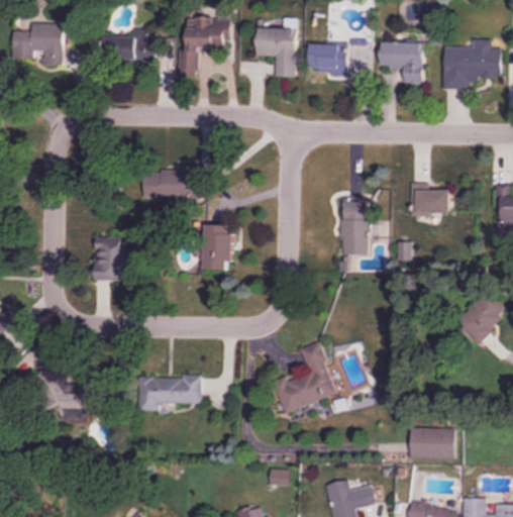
[(186,27),(184,78),(206,79),(207,53),(228,54),(229,19),(194,18),(194,27),(186,27)]
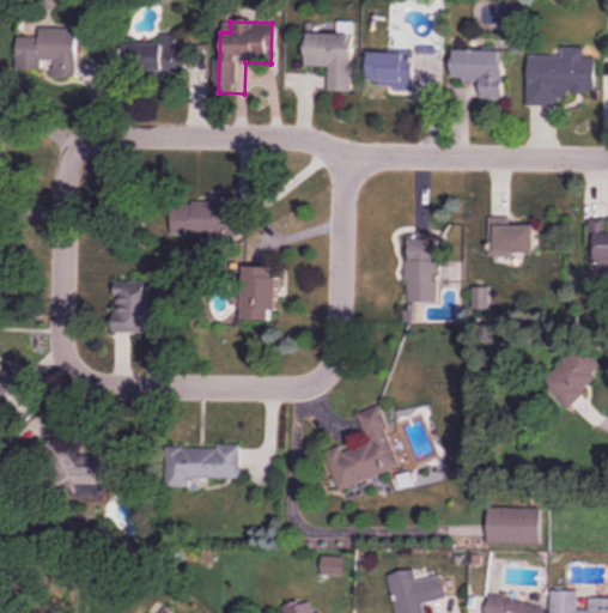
[(348,22),(334,22),(334,32),(304,32),(304,73),(347,74),(348,22)]
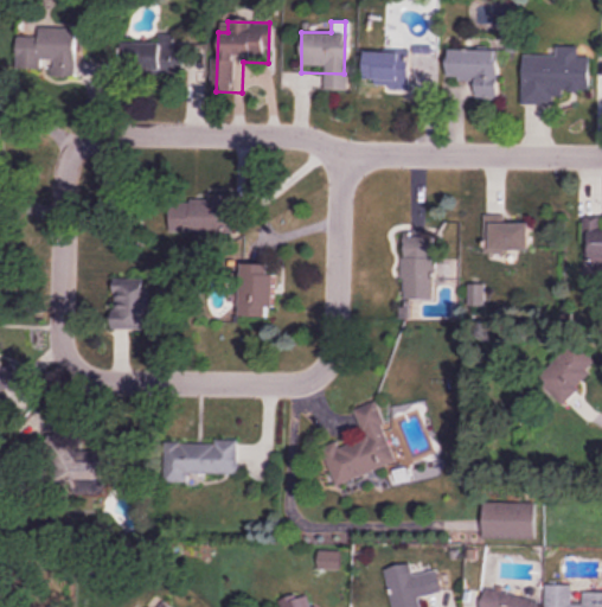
[(34,26),(34,37),(13,37),(13,70),(45,70),(45,77),(70,77),(71,26),(34,26)]
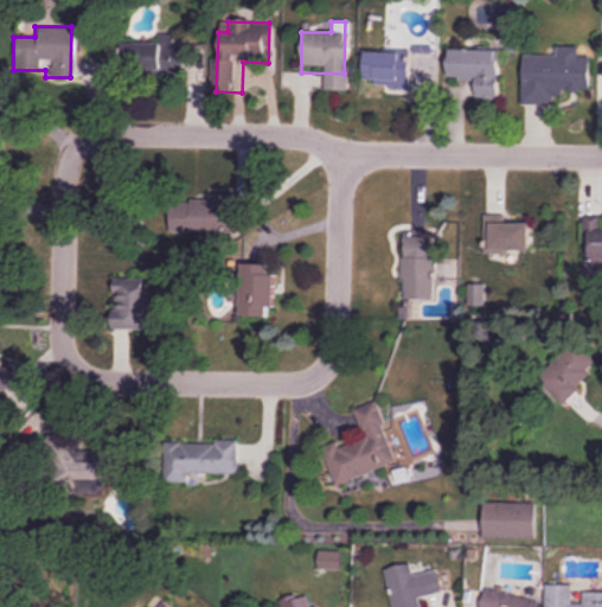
[(183,76),(183,43),(120,43),(120,76),(183,76)]
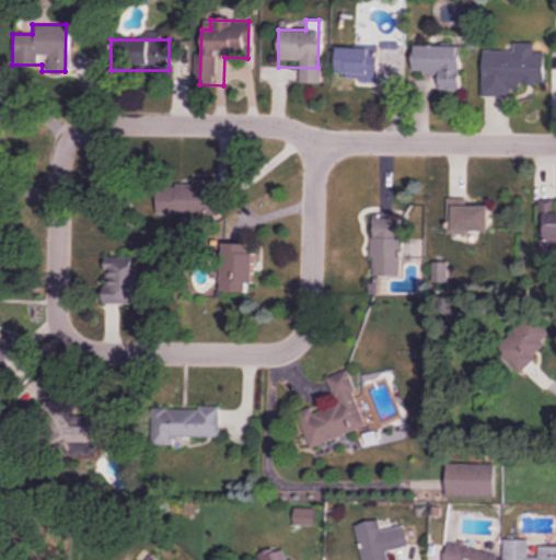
[(436,93),(456,93),(456,46),(409,45),(409,74),(436,76),(436,93)]
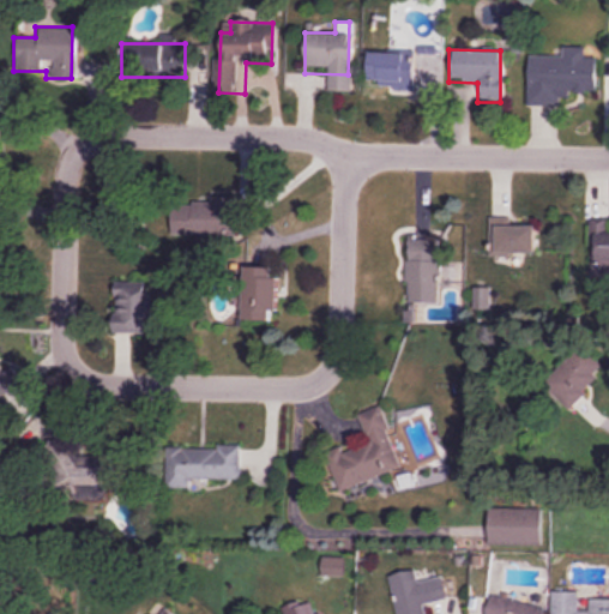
[(367,52),(366,89),(414,90),(414,72),(433,73),(434,54),(367,52)]
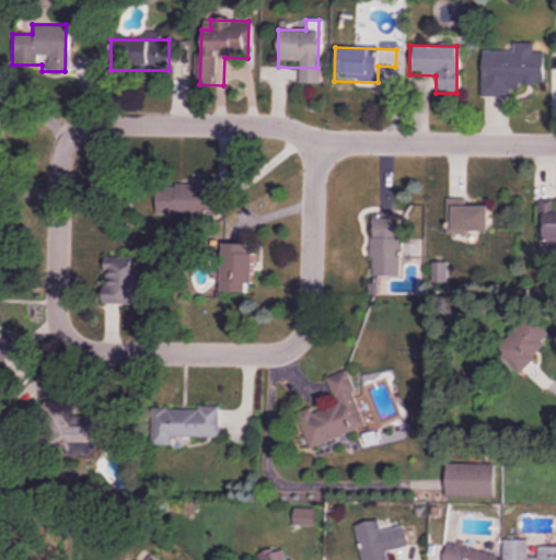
[(479,50),(478,94),(541,94),(541,51),(479,50)]
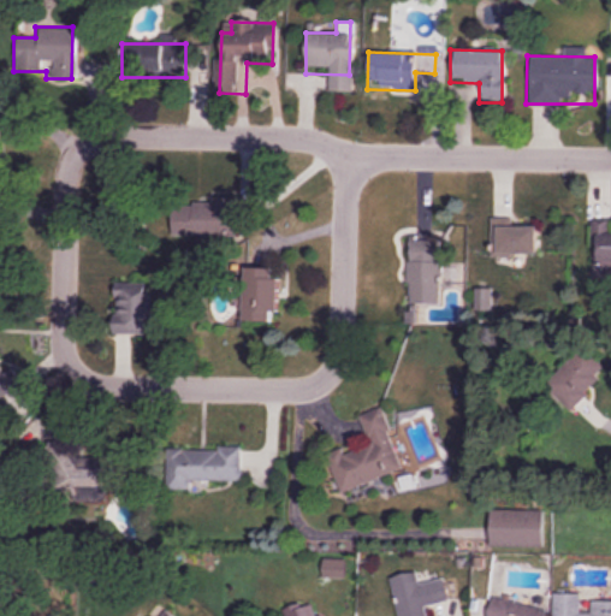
[(168,202),(168,237),(226,236),(226,202),(168,202)]
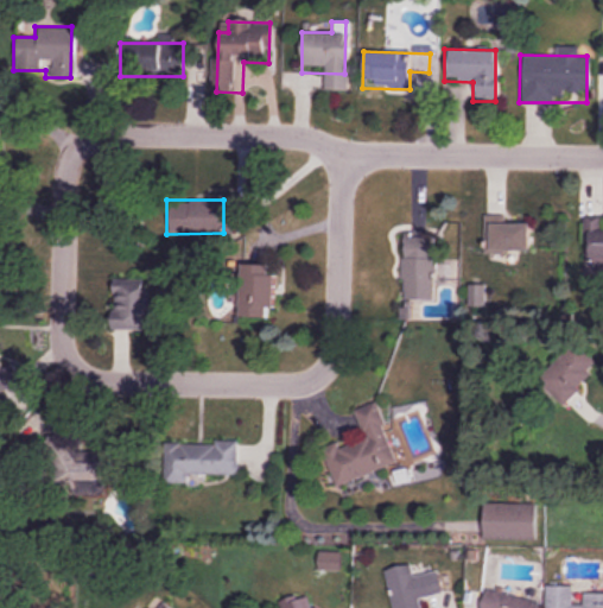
[(488,253),(528,253),(528,220),(488,220),(488,253)]
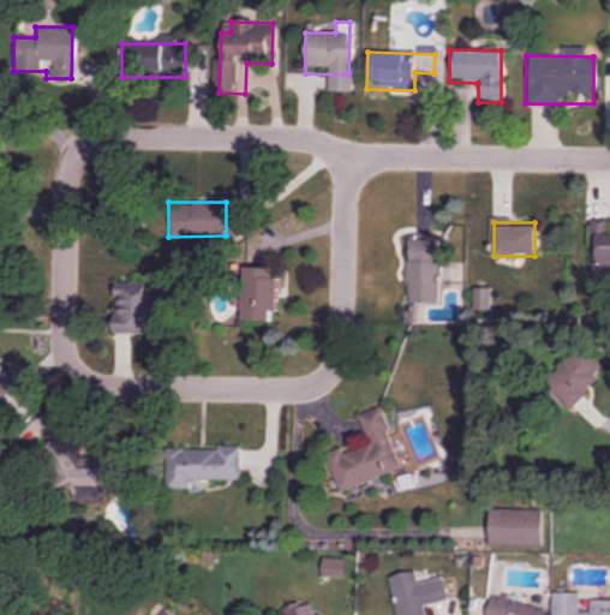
[(609,228),(606,228),(606,222),(586,222),(586,260),(609,258),(609,228)]
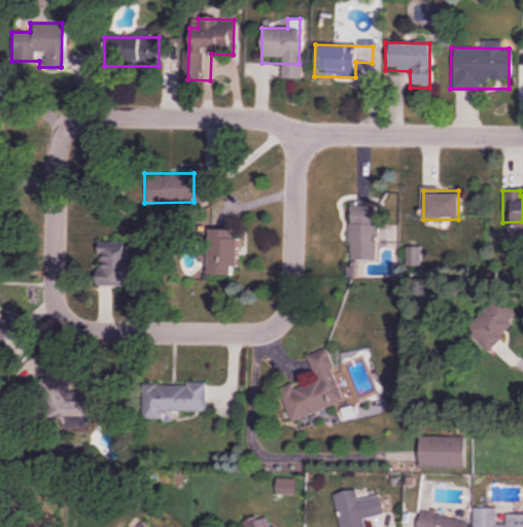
[(376,210),(346,210),(346,260),(375,260),(376,210)]
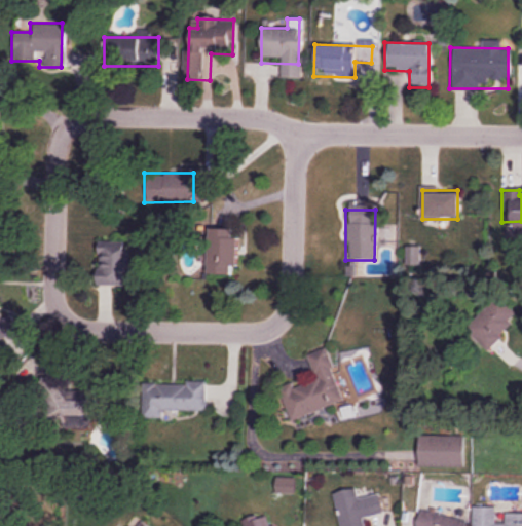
[(229,275),(229,227),(204,227),(204,275),(229,275)]
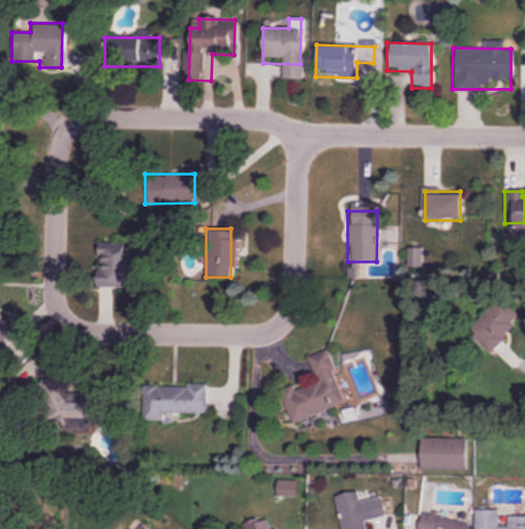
[(130,288),(129,242),(95,243),(95,288),(130,288)]
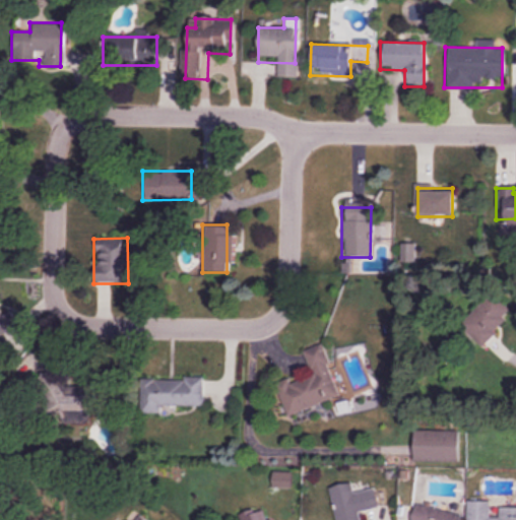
[(511,314),(491,291),(457,323),(477,345),(511,314)]
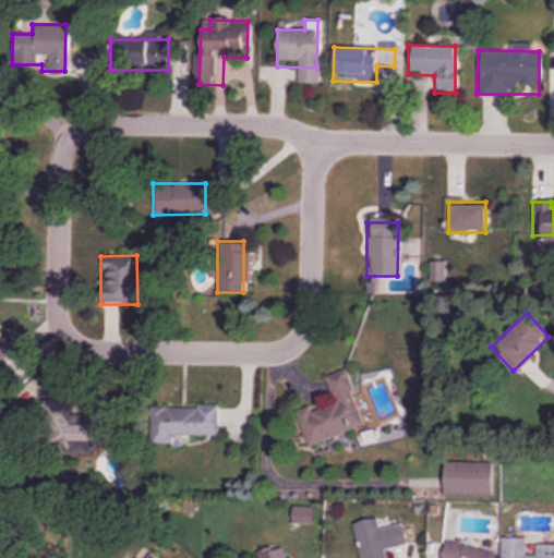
[(361,427),(342,370),(322,376),(330,400),(294,412),(304,445),(361,427)]
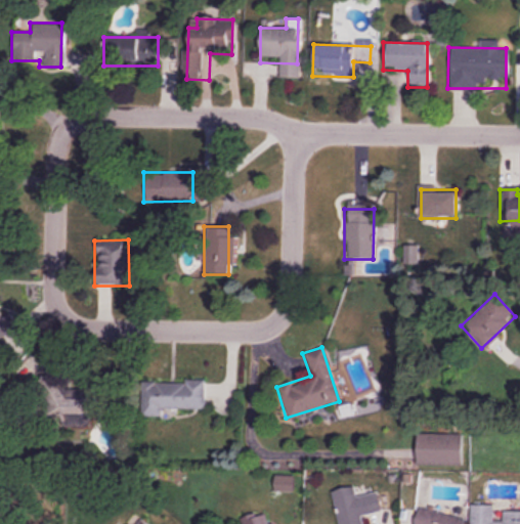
[(159,408),(201,408),(201,381),(142,381),(142,416),(159,416),(159,408)]
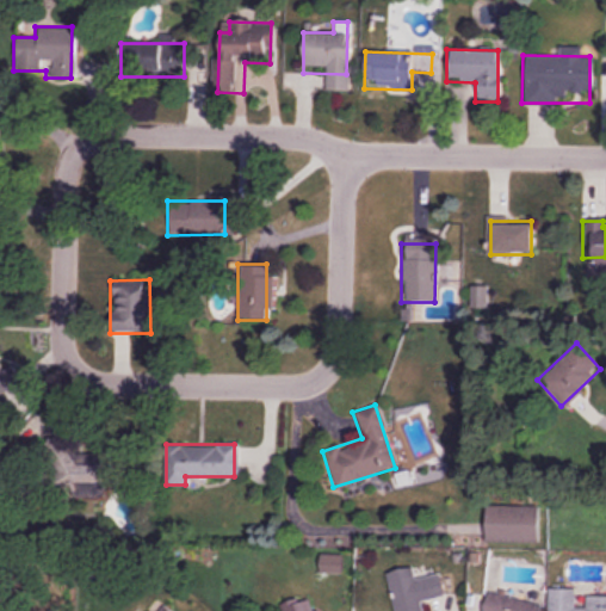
[(63,455),(63,482),(117,482),(117,455),(63,455)]
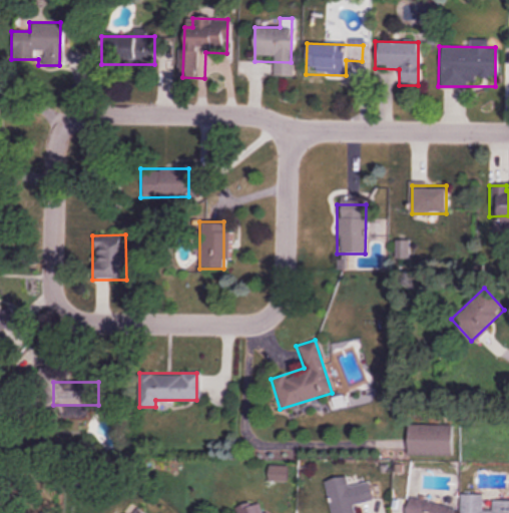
[(406,455),(449,455),(449,424),(406,424),(406,455)]
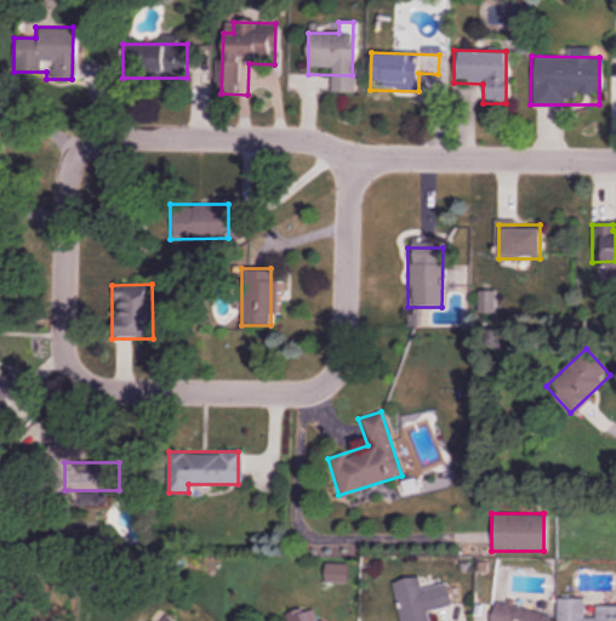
[(393,591),(398,620),(425,620),(418,586),(393,591)]
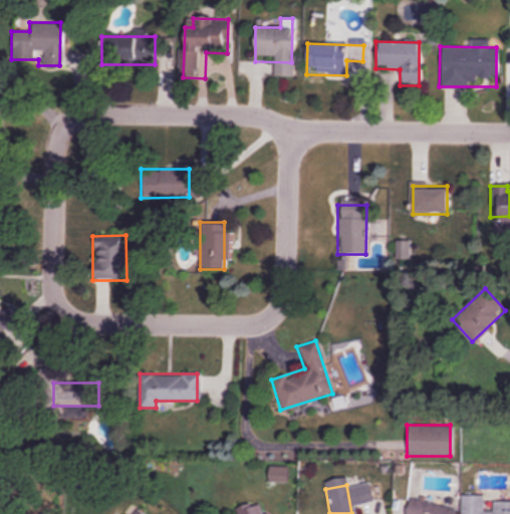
[(459,513),(509,513),(509,500),(491,501),(491,511),(481,511),(482,495),(460,495),(459,513)]
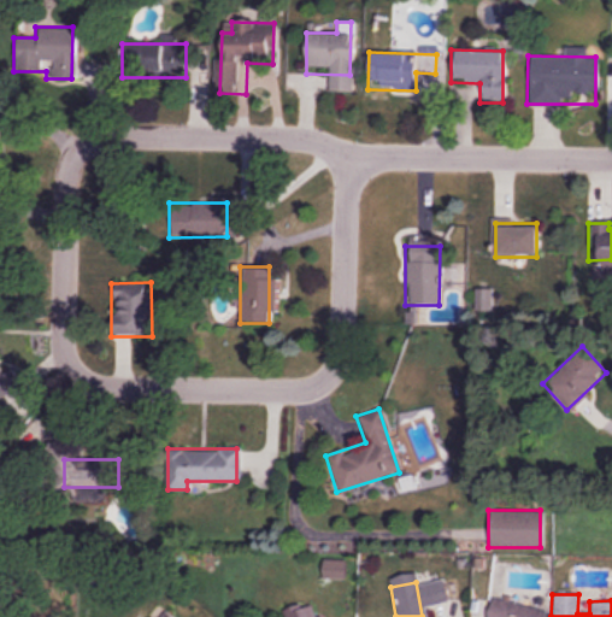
[(541,616),(543,610),(488,599),(484,616),(541,616)]
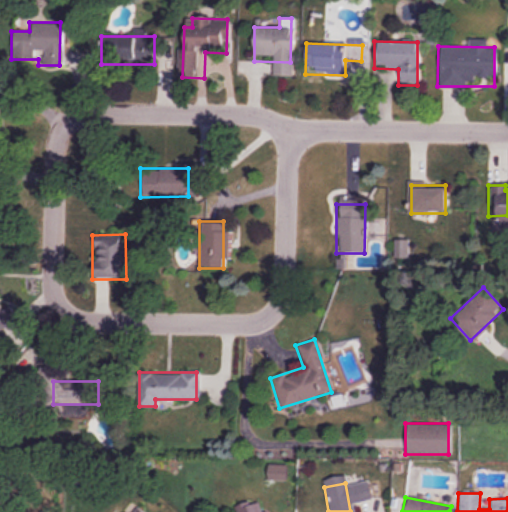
[(262,511),(257,498),(232,506),(234,511),(262,511)]
